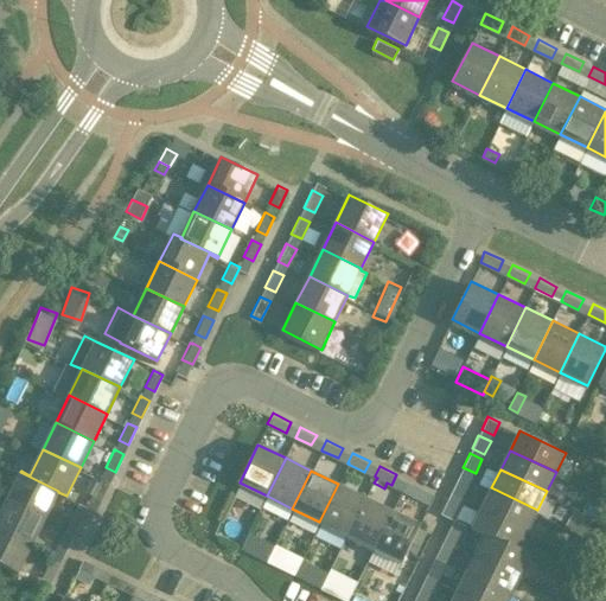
[(45,518),(58,492),(58,491),(20,472),(7,499),(45,518)]
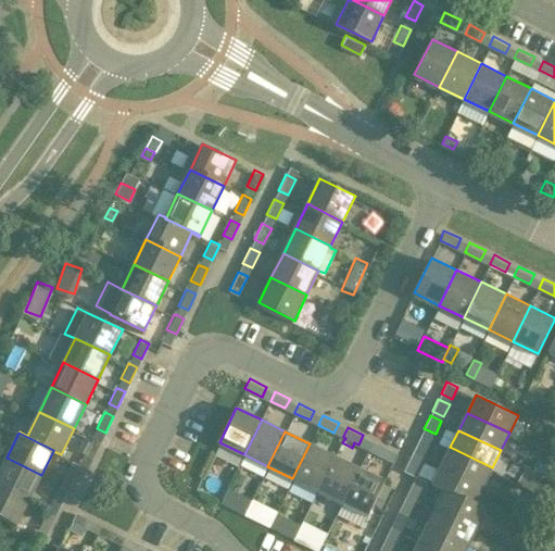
[(431,438),(421,433),(416,445),(427,450),(432,439),(431,438)]
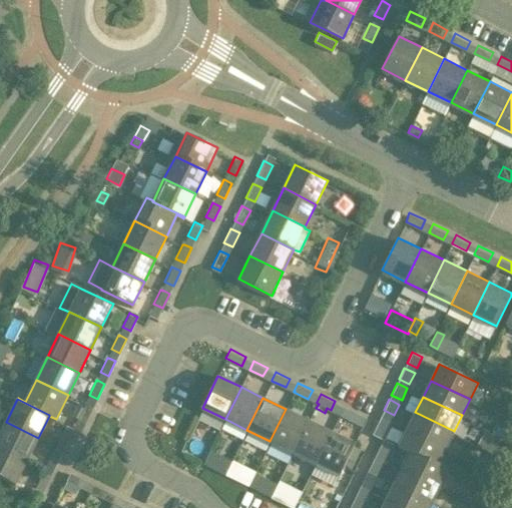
[(85,403),(84,403),(77,417),(86,421),(93,407),(86,403),(85,403)]
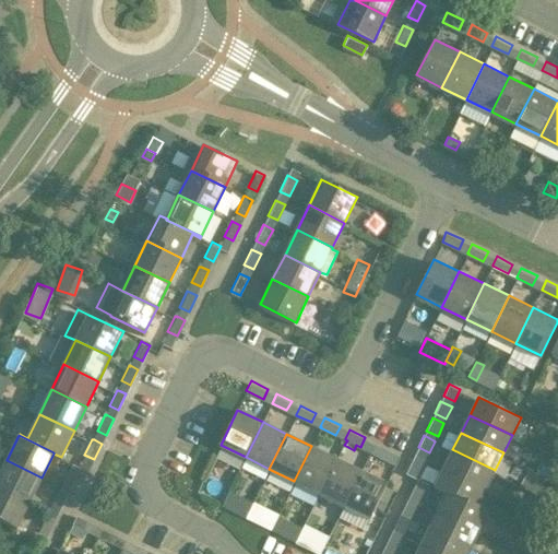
[(370,451),(386,459),(390,449),(375,441),(370,450),(370,451)]
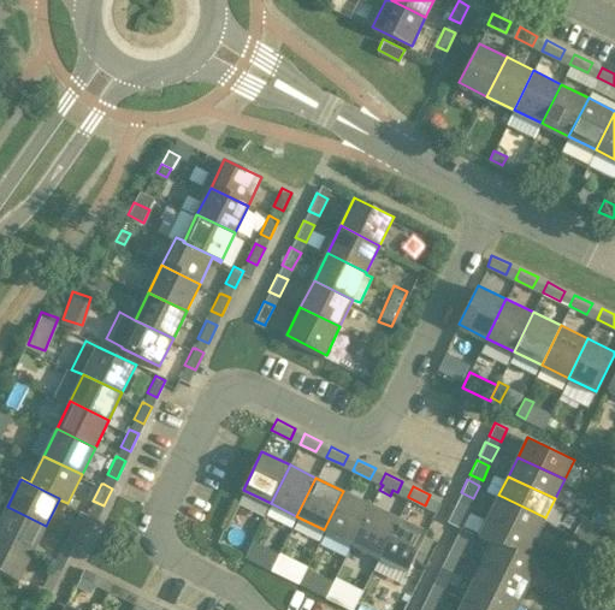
[(352,543),(371,504),(343,491),(324,529),(352,543)]
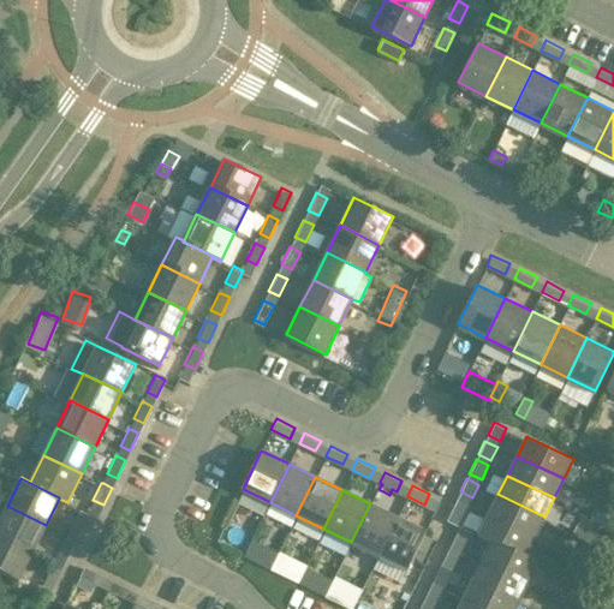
[(489,513),(535,536),(544,517),(498,494),(489,513)]
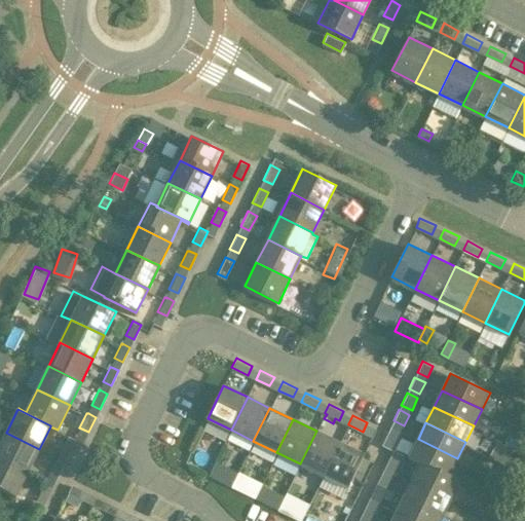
[(401,431),(390,425),(385,437),(396,442),(402,431),(401,431)]
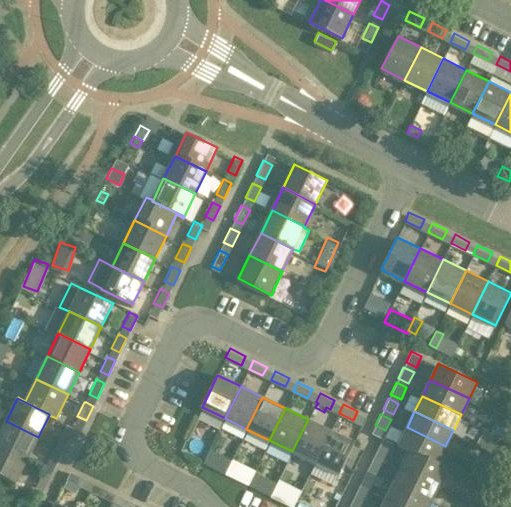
[(314,462),(330,430),(308,419),(292,451),(314,462)]
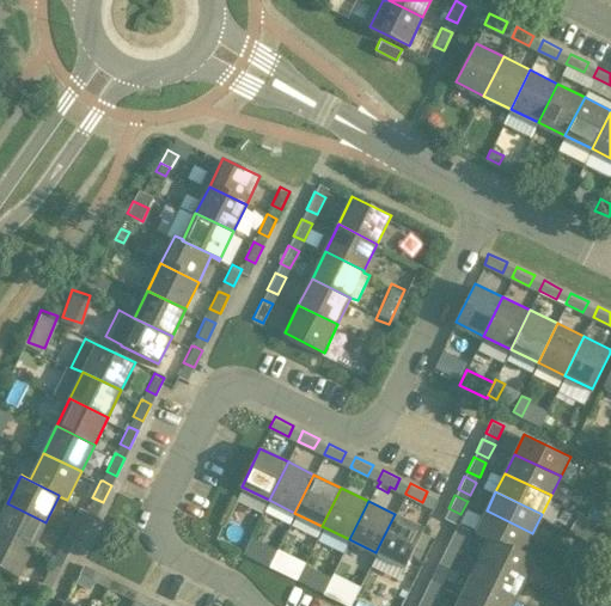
[(0,518),(0,533),(32,550),(46,522),(7,503),(0,518)]
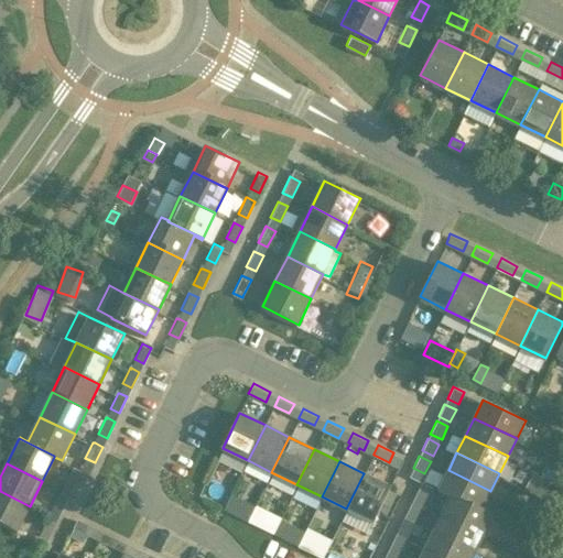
[(82,469),(73,465),(64,481),(74,485),(82,469)]
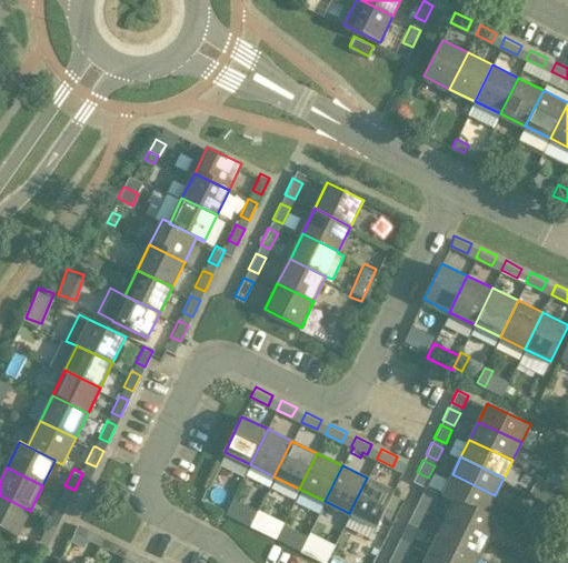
[(442,493),(455,500),(456,498),(487,513),(487,512),(495,495),(452,474),(442,493)]
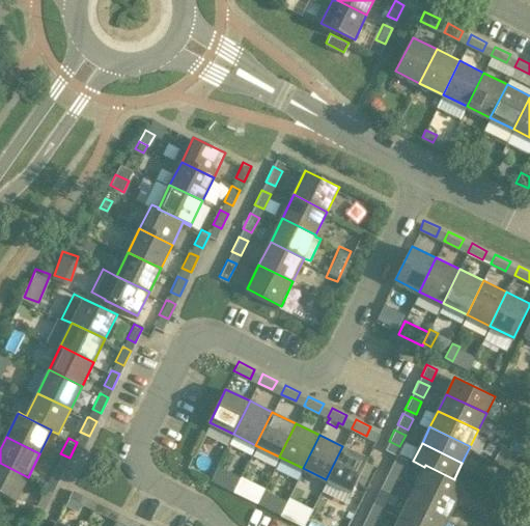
[(351,492),(366,459),(342,446),(326,479),(351,492)]
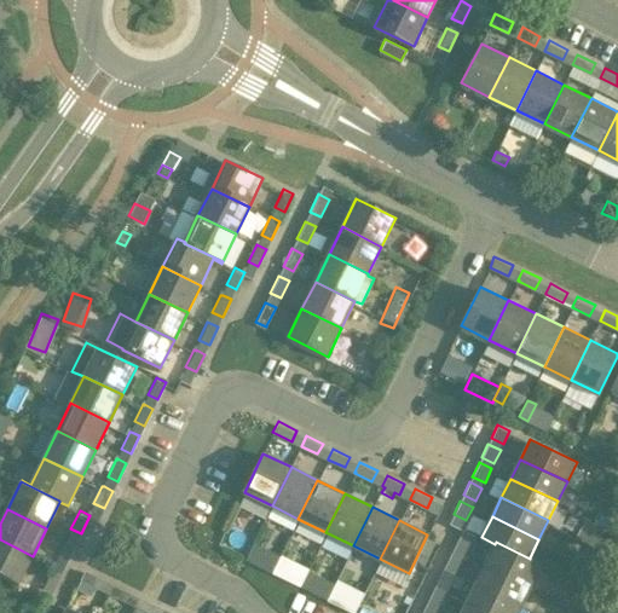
[(463,527),(457,541),(469,547),(477,533),(463,527)]
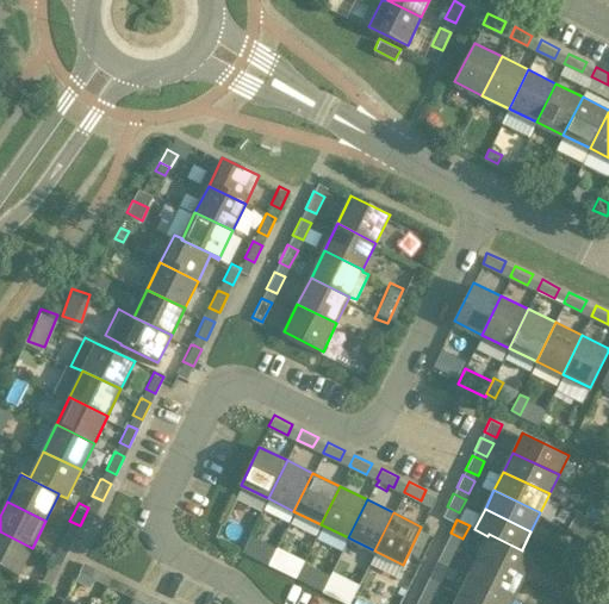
[(75,535),(64,530),(56,548),(67,553),(75,535)]
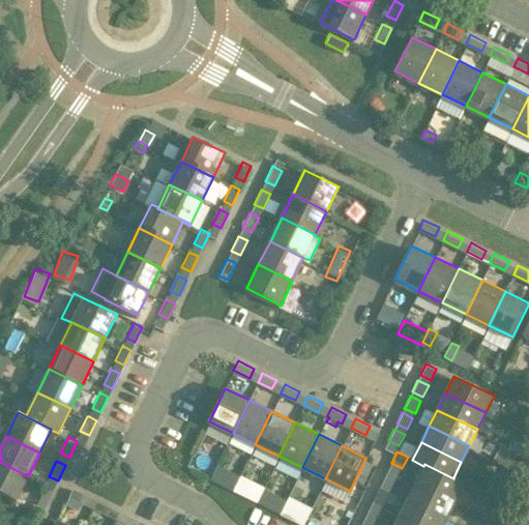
[(280,508),(287,494),(217,461),(210,476),(280,508)]
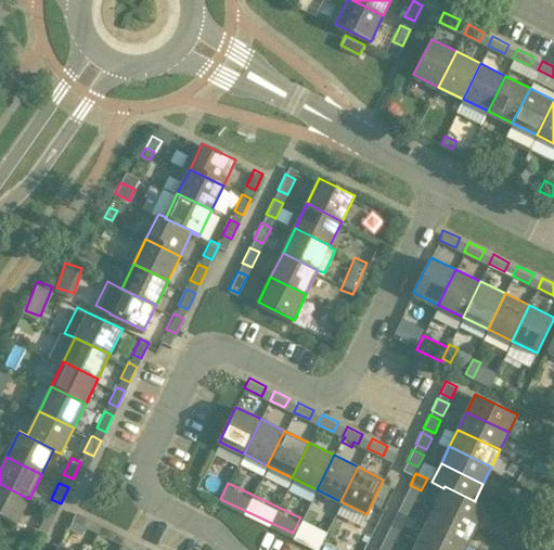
[(0,515),(16,524),(29,499),(0,484),(0,515)]
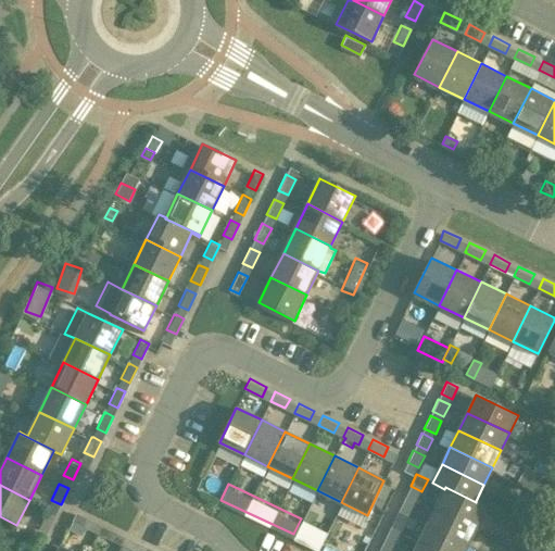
[(488,506),(476,501),(476,502),(445,487),(444,489),(437,504),(478,525),(488,506)]
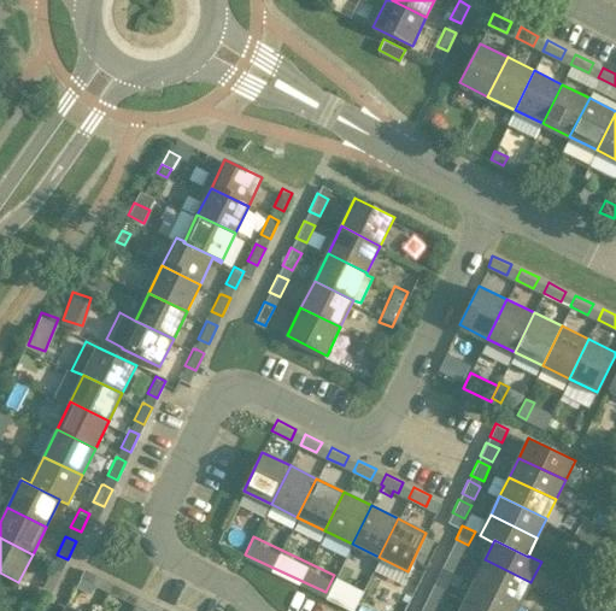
[(465,550),(453,544),(446,557),(459,564),(465,550)]
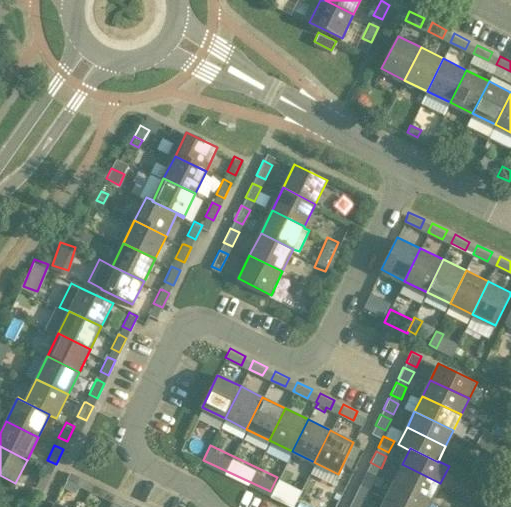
[(394,480),(432,499),(440,483),(402,464),(394,480)]
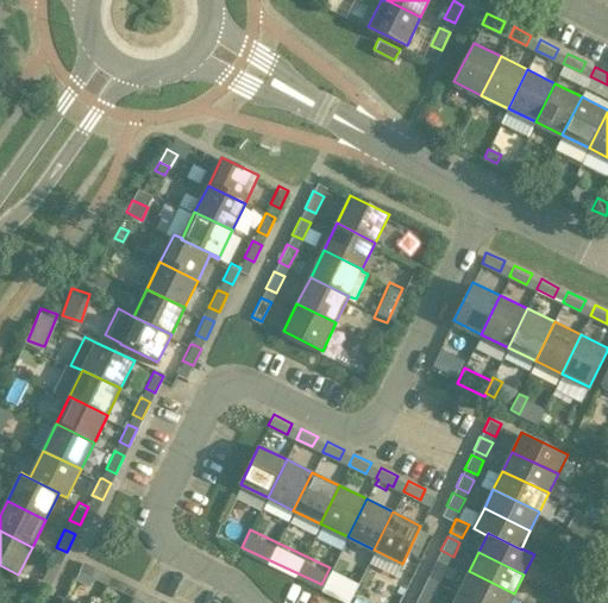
[(450,561),(438,556),(431,569),(444,575),(450,561)]
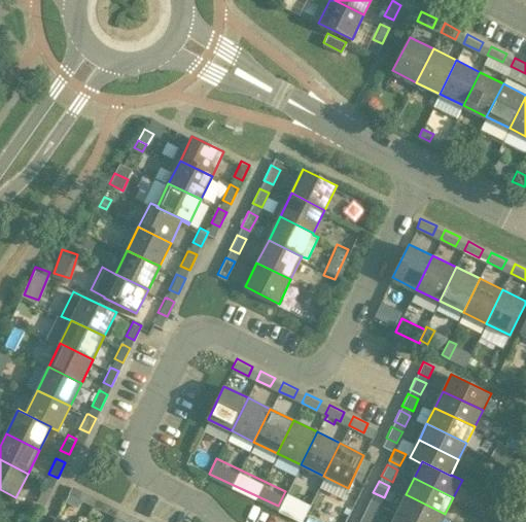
[(45,482),(44,482),(37,496),(45,500),(54,486),(45,482)]
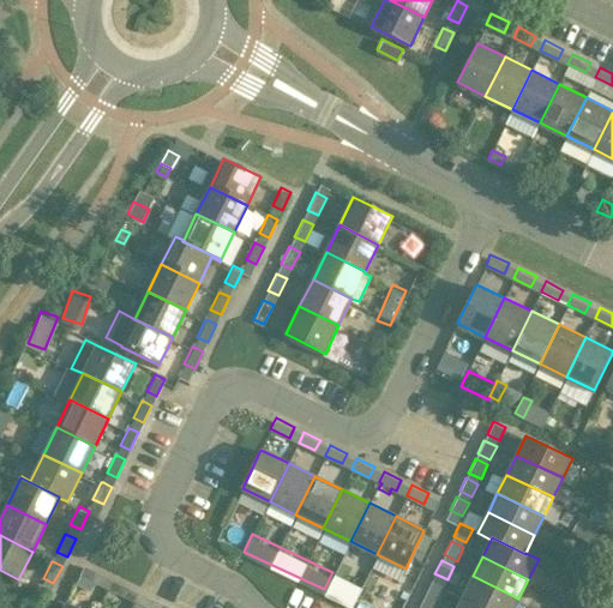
[(79,573),(97,582),(103,572),(84,563),(79,573)]
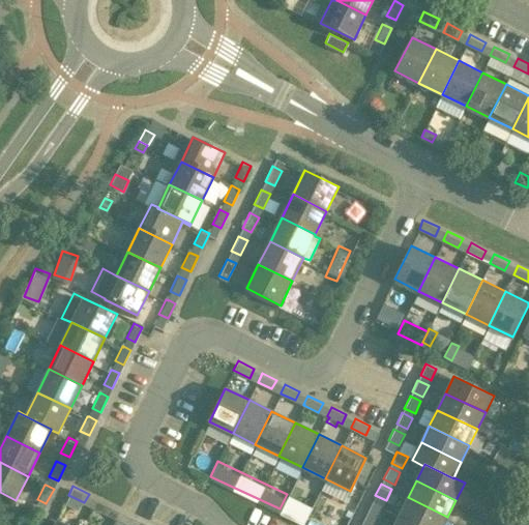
[(288,493),(281,512),(304,521),(313,502),(288,493)]
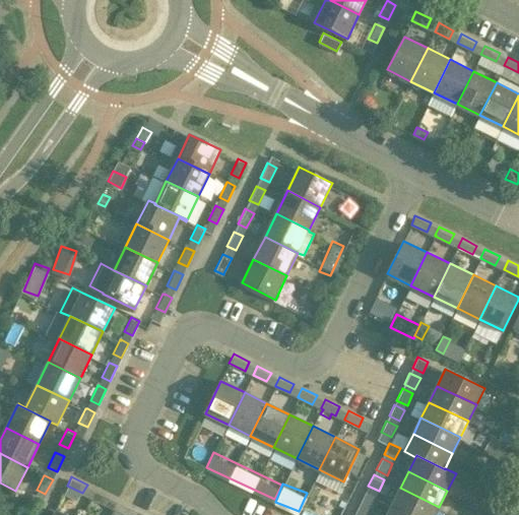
[(392,504),(414,514),(435,514),(439,507),(400,488),(392,504)]
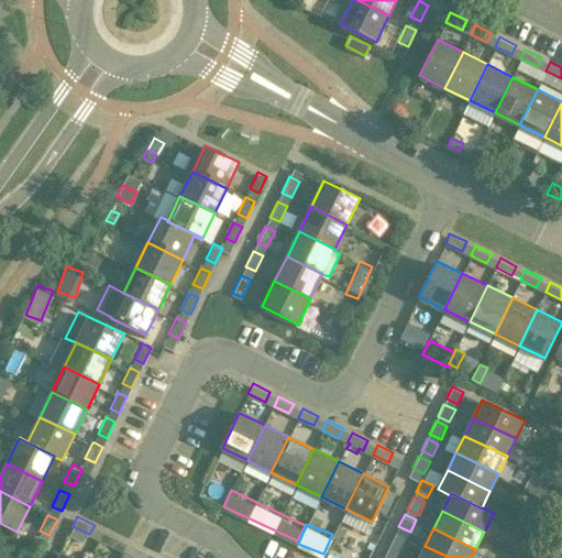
[(99,538),(114,546),(119,537),(103,529),(99,537),(99,538)]
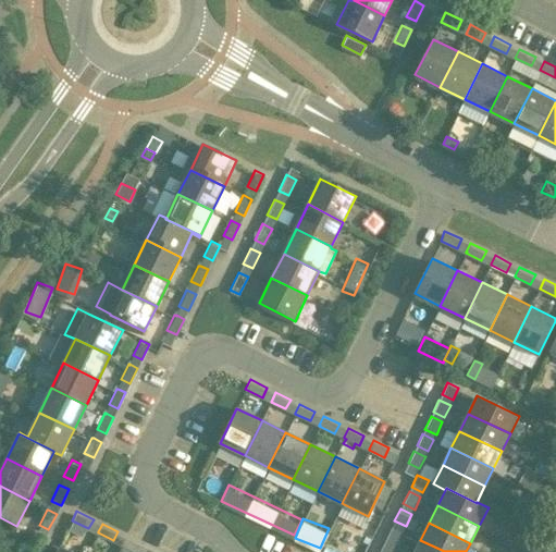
[(403,531),(392,526),(386,538),(397,543),(403,531)]
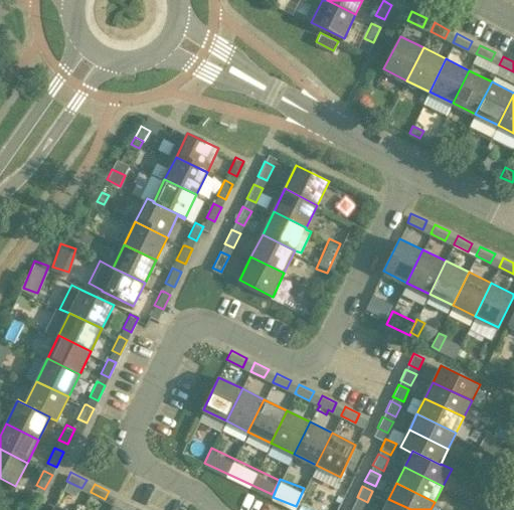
[(114,504),(126,509),(128,509),(132,502),(117,495),(114,502),(114,503),(114,504)]
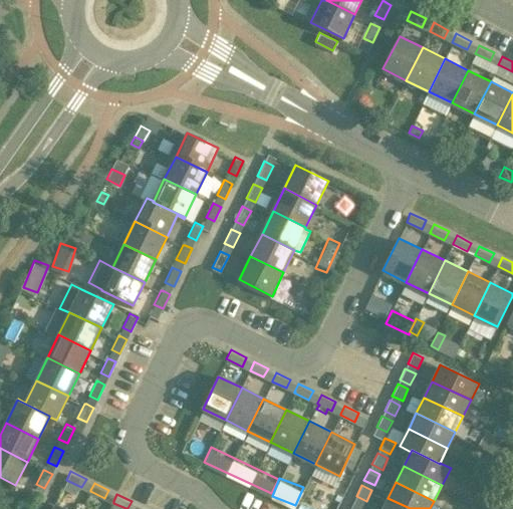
[(381,508),(410,508),(388,498),(381,508)]
